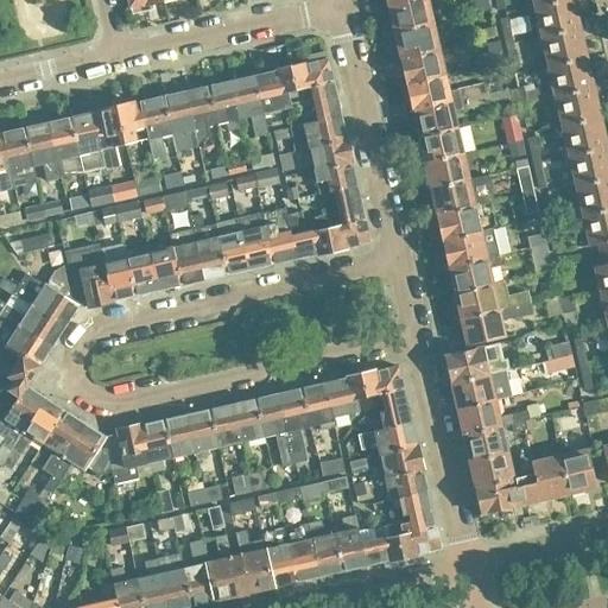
[(162,0),(126,0),(128,7),(131,7),(132,14),(147,11),(146,4),(162,0)]
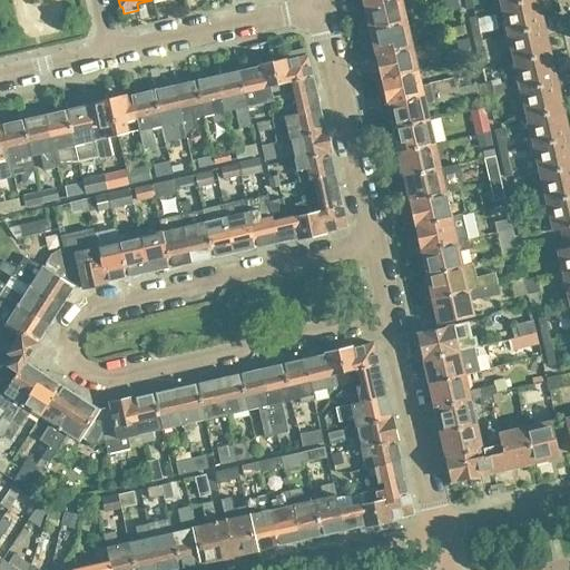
[(406,21),(401,0),(387,0),(364,6),(370,30),(406,21)]
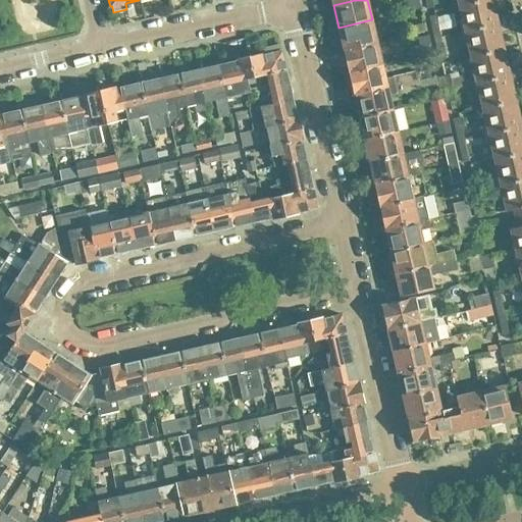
[(421,8),(419,0),(410,0),(411,5),(412,10),(421,8)]
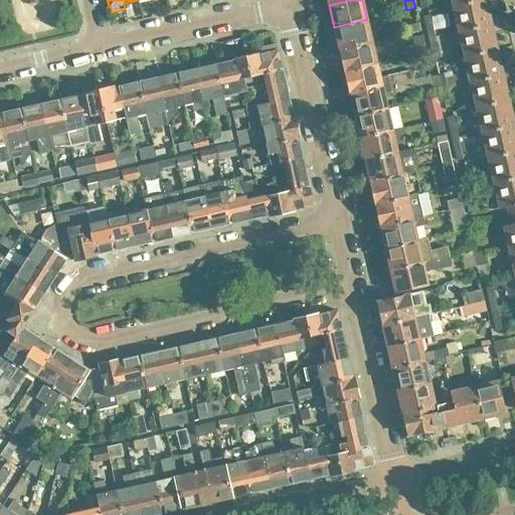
[(428,7),(425,0),(419,0),(421,9),(428,7)]
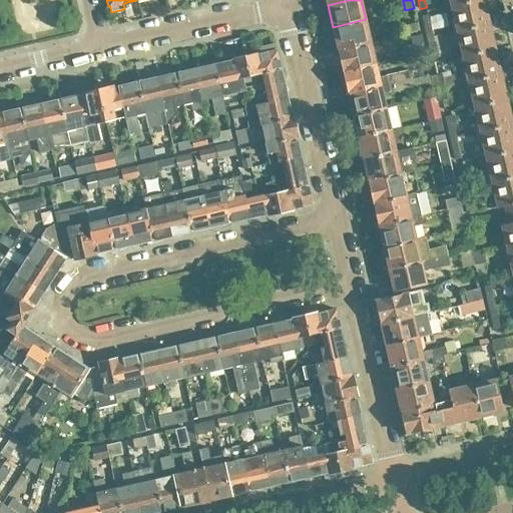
[(488,24),(482,0),(476,0),(452,6),(458,31),(488,24)]
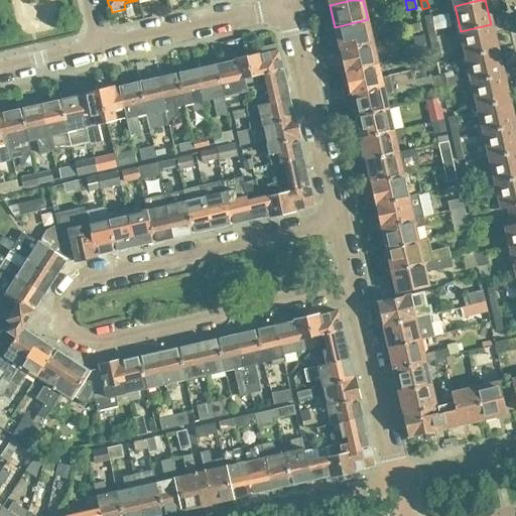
[(328,7),(314,8),(315,21),(329,20),(328,7)]
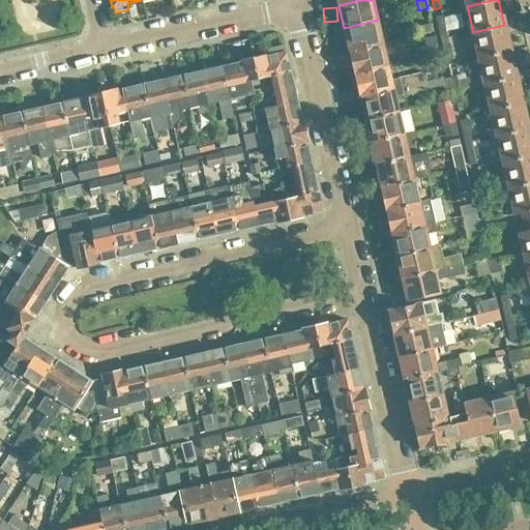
[(419,35),(434,32),(428,8),(418,10),(413,11),(419,35)]
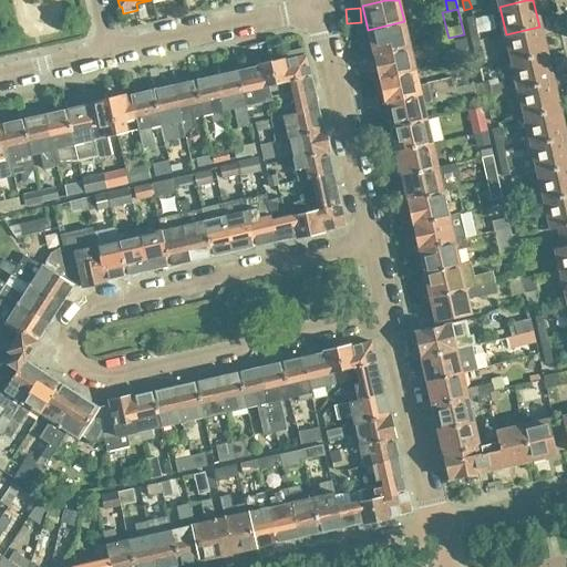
[(492,14),(474,19),(477,34),(496,30),(492,14)]
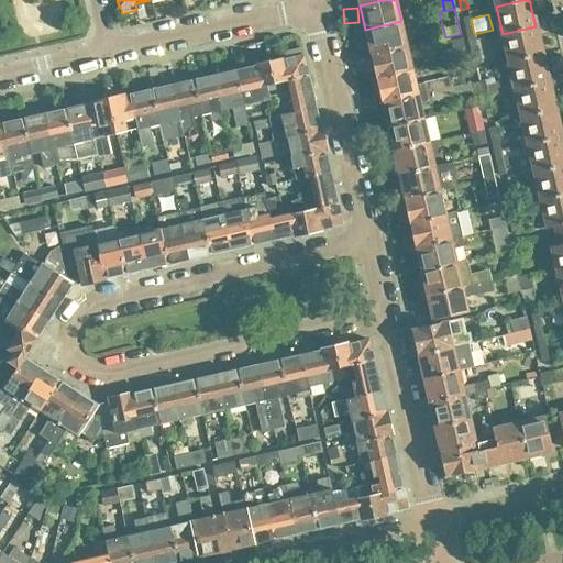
[(471,19),(470,17),(463,19),(468,42),(475,40),(474,34),(471,19)]
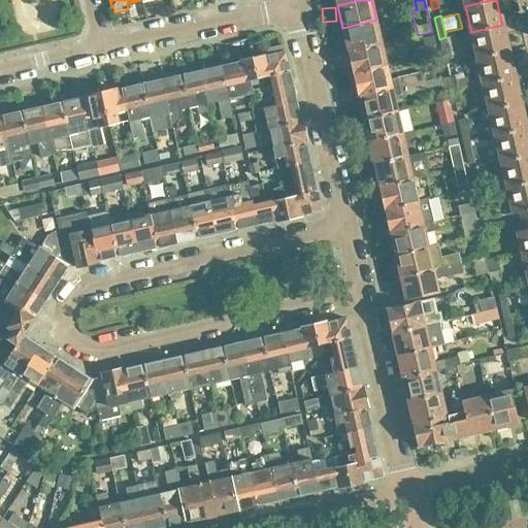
[(382,42),(376,20),(342,28),(345,39),(348,51),(382,42)]
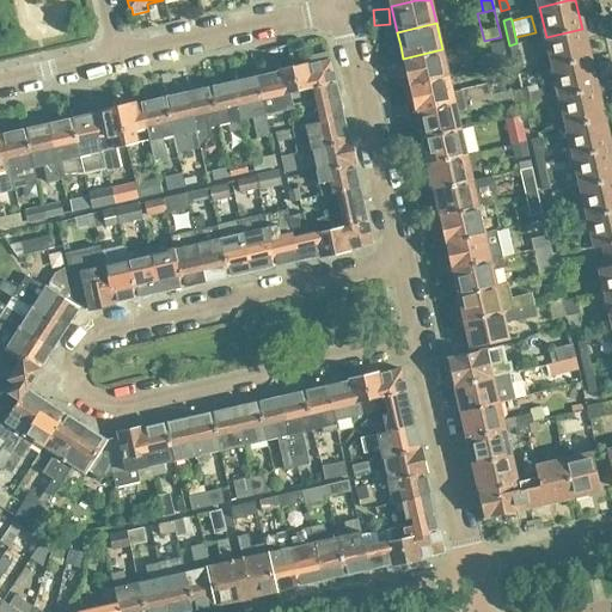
[(589,59),(582,29),(546,37),(552,67),(589,59)]
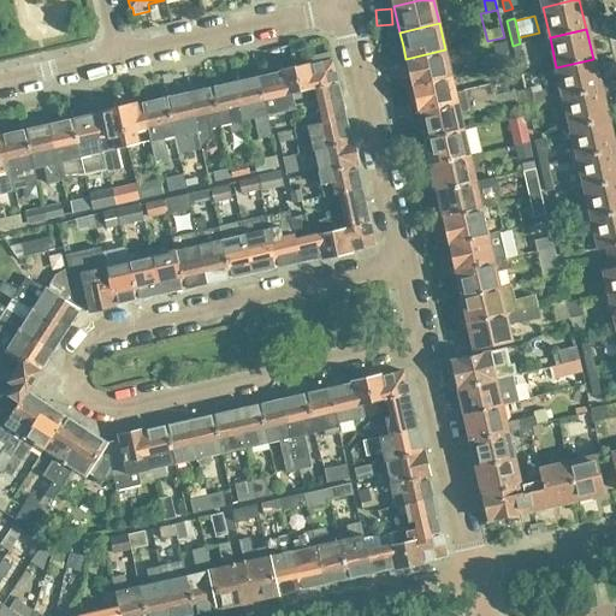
[(523,60),(520,43),(513,46),(519,71),(521,70),(522,73),(526,72),(527,73),(533,71),(531,59),(523,60)]
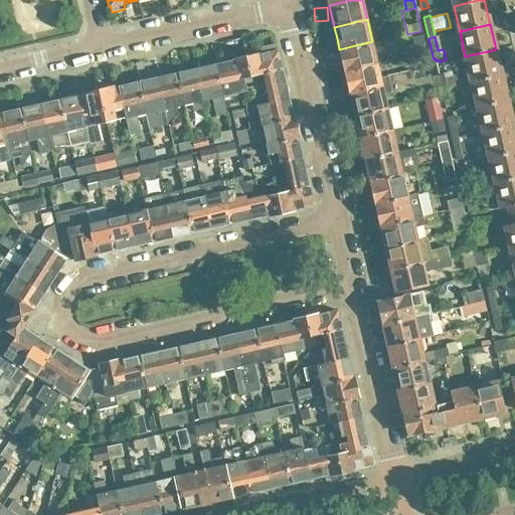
[(344,71),(377,63),(372,42),(372,41),(339,49),(344,71)]
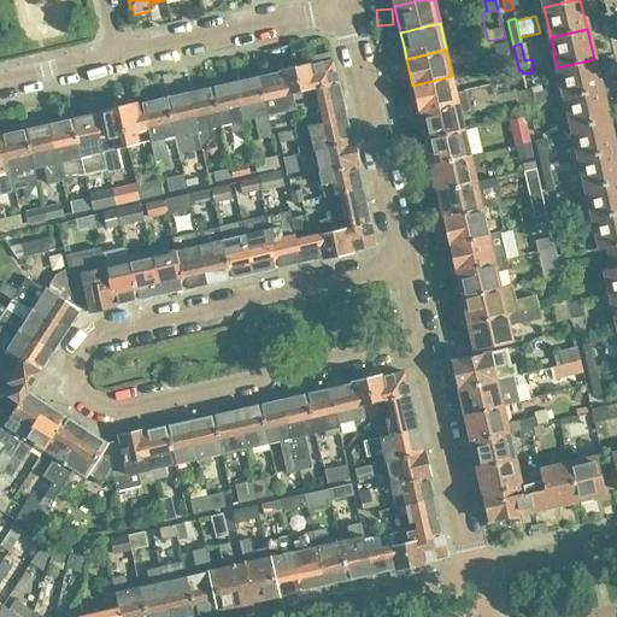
[(509,50),(483,56),(487,68),(511,62),(509,50)]
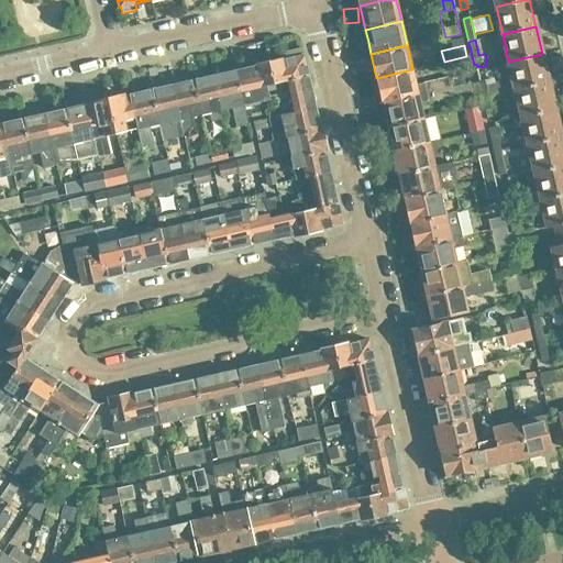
[(290,90),(287,79),(308,75),(301,48),(285,52),(287,58),(283,59),(269,62),(277,95),(279,94),(284,92),(290,90)]
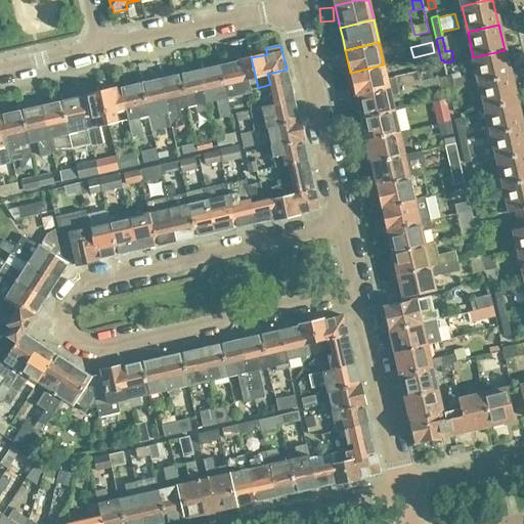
[(511,76),(505,50),(473,57),(479,83),(511,76)]
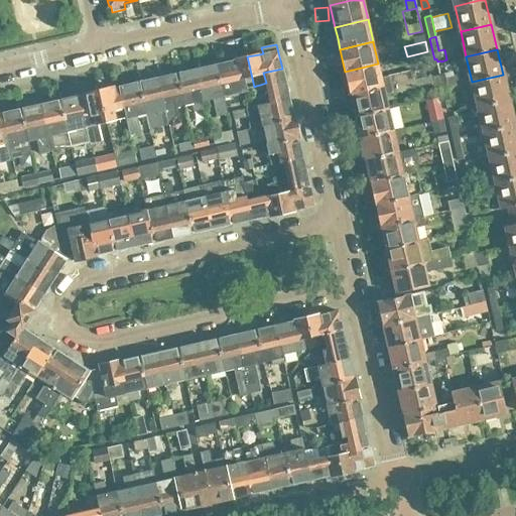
[(247,56),(234,59),(234,60),(217,65),(224,97),(224,96),(248,91),(247,88),(254,87),(247,56)]
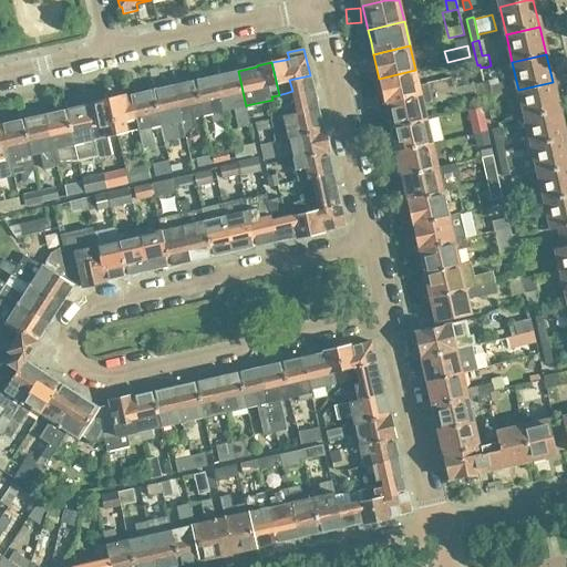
[(379,79),(384,103),(455,86),(453,76),(426,82),(428,83),(419,84),(415,70),(379,79)]
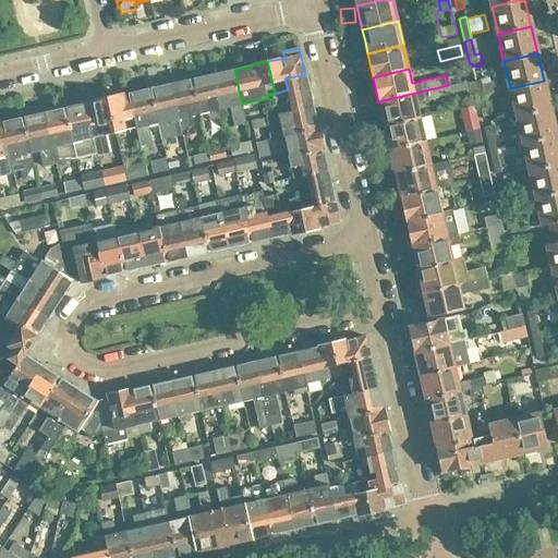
[(242,105),(234,70),(213,75),(220,109),(230,107),(234,125),(246,122),(245,121),(242,104),(242,105)]
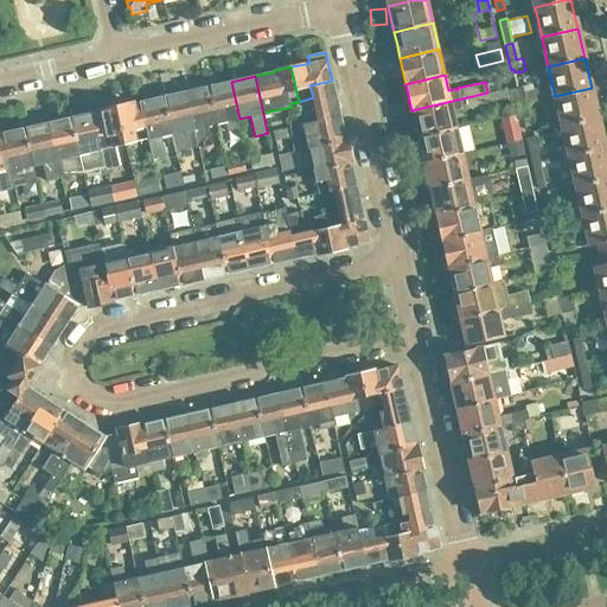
[(340,115),(332,81),(310,85),(313,97),(306,100),(312,122),(340,115)]
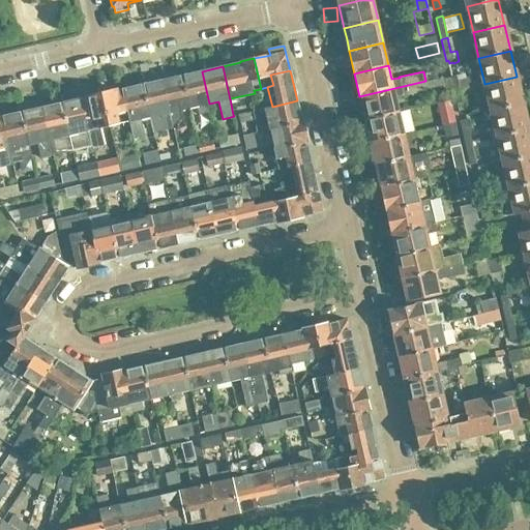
[(209,104),(202,71),(181,76),(188,109),(197,107),(199,114),(211,111),(209,104)]
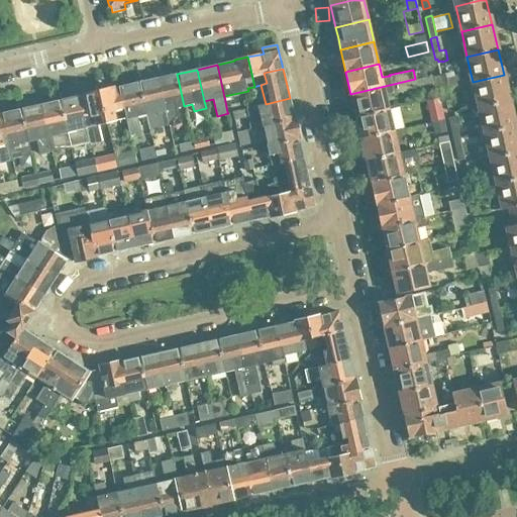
[(177,107),(184,106),(177,74),(159,79),(158,79),(168,122),(169,126),(181,123),(177,107)]
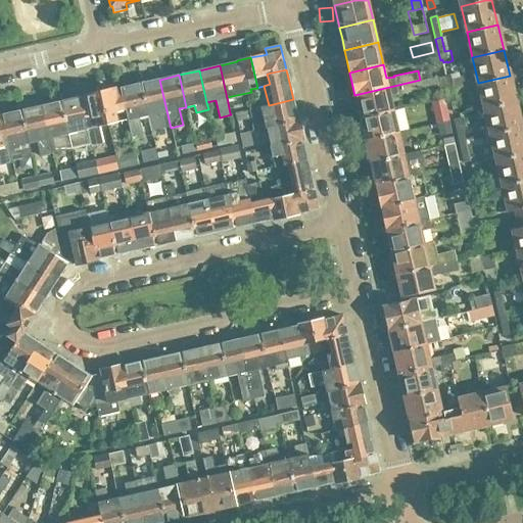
[(460,76),(450,78),(453,88),(467,85),(465,75),(460,76)]
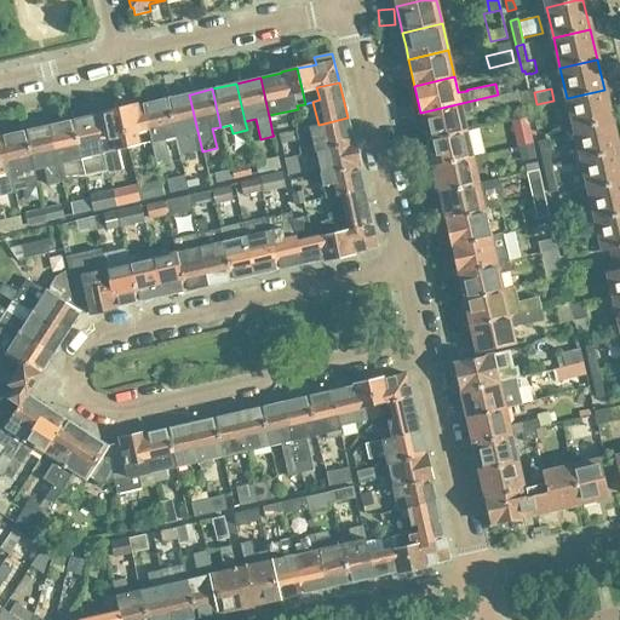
[(534,92),(534,90),(521,92),(526,116),(528,124),(540,121),(537,104),(534,92)]
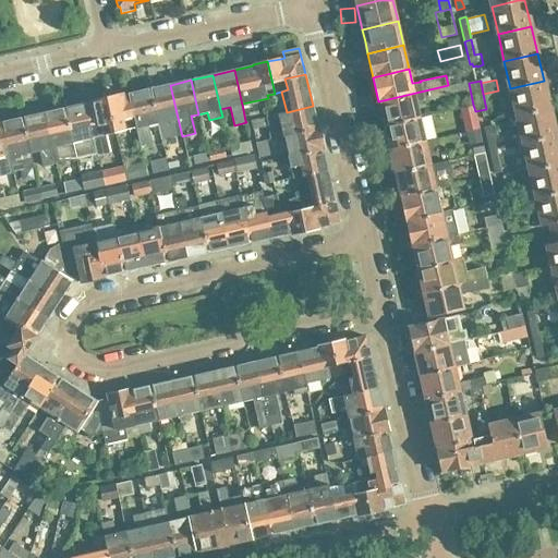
[(550,108),(544,81),(510,88),(517,116),(550,108)]
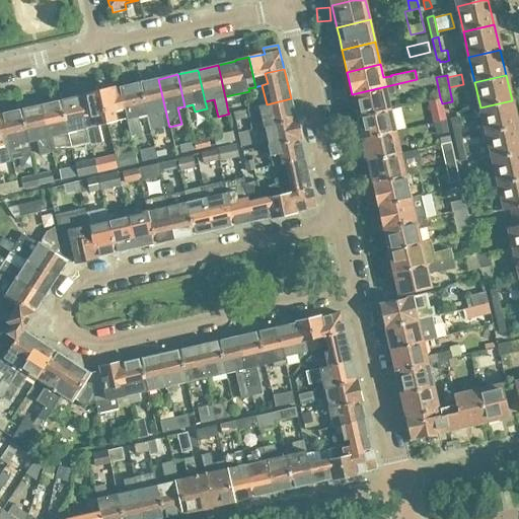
[(168,123),(158,79),(138,83),(146,116),(146,115),(148,115),(151,127),(168,123)]
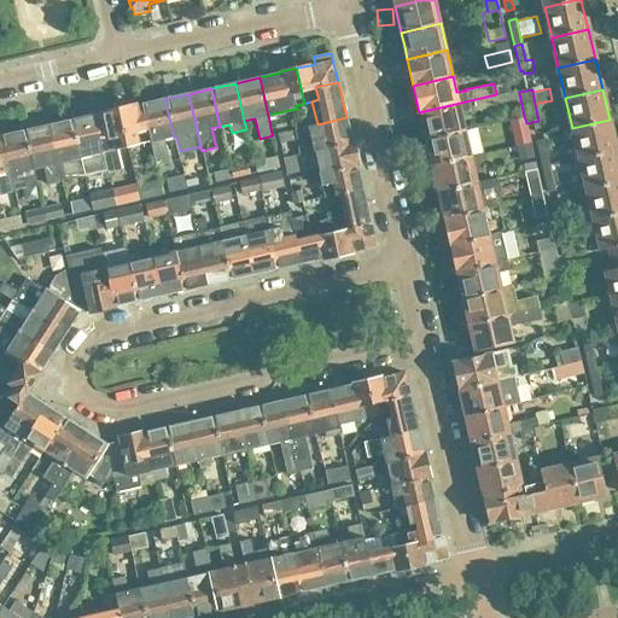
[(465,129),(461,114),(499,105),(496,94),(419,112),(425,139),(465,129)]
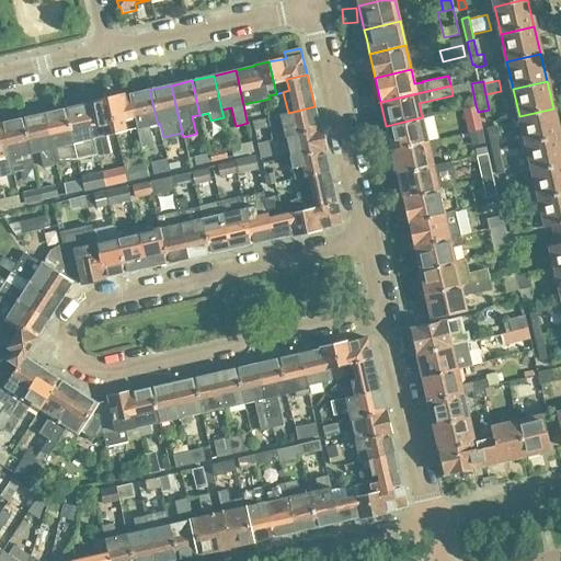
[(158,125),(149,90),(128,95),(136,130),(137,130),(141,150),(155,148),(149,126),(158,125)]
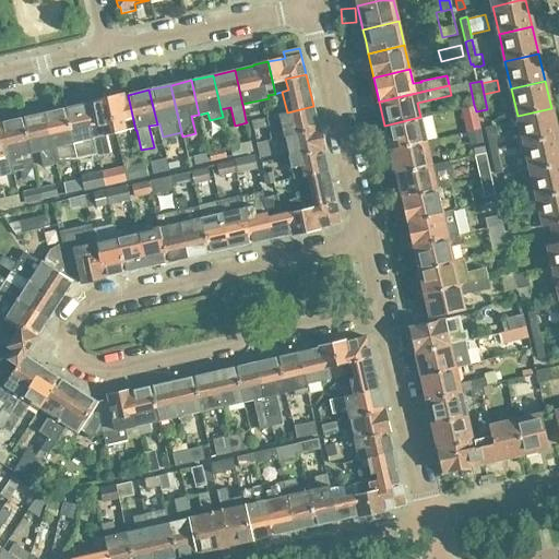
[(128,95),(125,96),(123,95),(106,99),(115,134),(135,130),(128,95)]
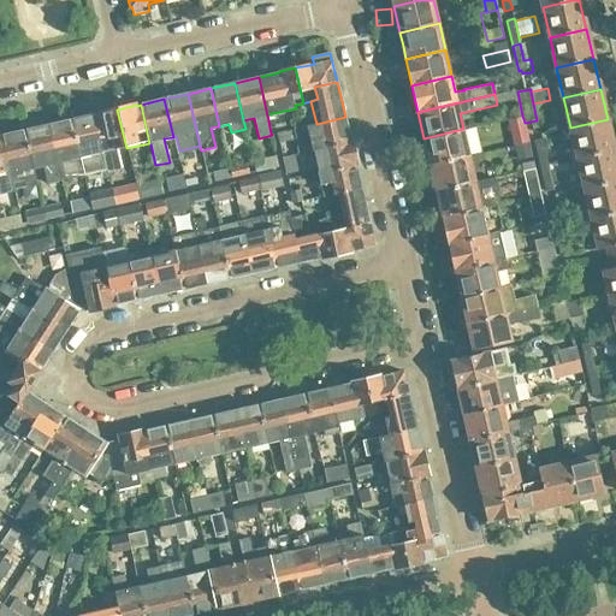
[(117,110),(100,113),(100,114),(94,116),(106,169),(107,169),(107,172),(120,169),(117,150),(126,148),(117,110)]
